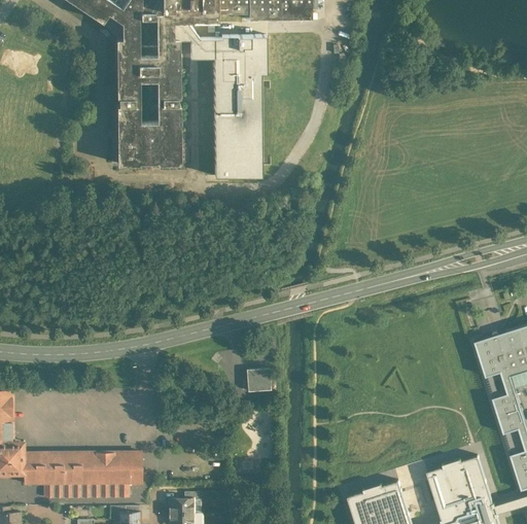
[(157,165),(181,165),(180,106),(178,106),(178,98),(180,98),(179,41),(179,39),(174,39),(174,23),(187,23),(218,23),(218,16),(249,16),(249,22),(312,22),(312,0),(67,0),(103,23),(108,14),(123,24),(123,40),(116,40),(117,99),(119,99),(119,106),(117,106),(117,165),(140,165),(140,160),(157,160),(157,165)]
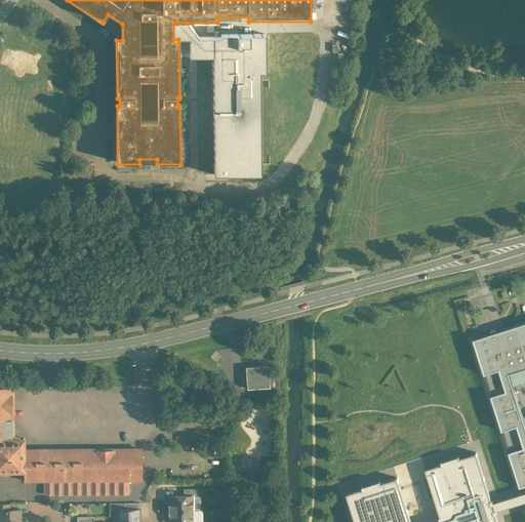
[(213,58),(214,177),(261,177),(260,75),(266,75),(266,36),(220,37),(220,39),(199,39),(187,23),(173,23),(173,39),(178,39),(178,41),(190,41),(190,59),(213,58)]
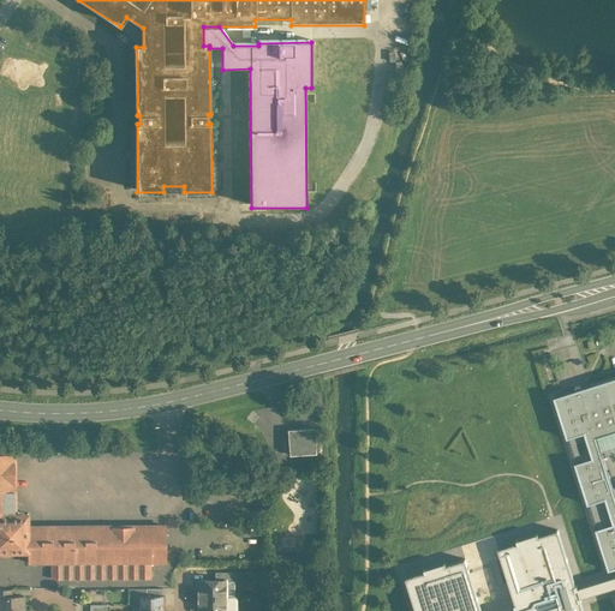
[(614,497),(597,441),(598,439),(614,433),(614,379),(581,391),(580,388),(575,390),(575,393),(554,400),(567,441),(569,441),(577,465),(575,466),(587,507),(590,507),(598,531),(596,532),(609,573),(614,570),(614,497)]
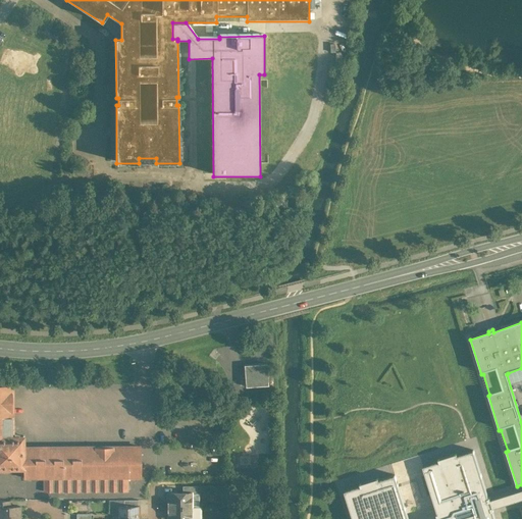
[(267,366),(244,368),(246,390),(268,387),(267,366)]
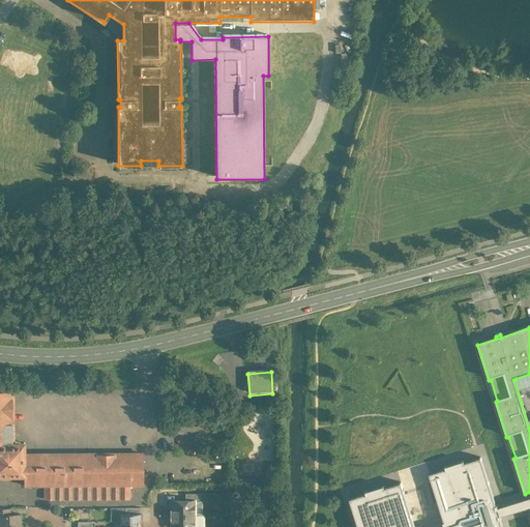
[(529,394),(529,374),(516,379),(522,398),(529,394)]
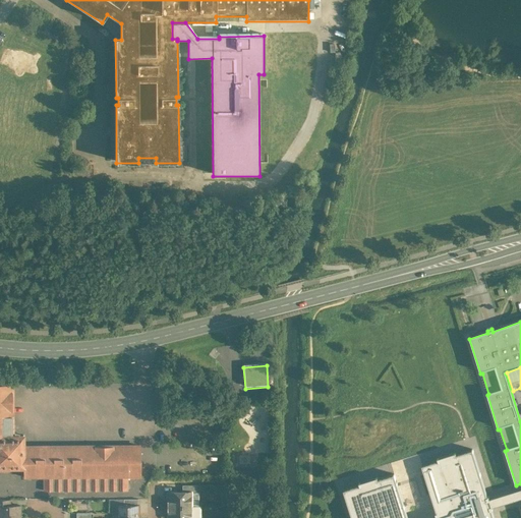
[(0,387),(0,437),(12,438),(12,419),(12,416),(12,390),(12,388),(10,388),(0,387)]
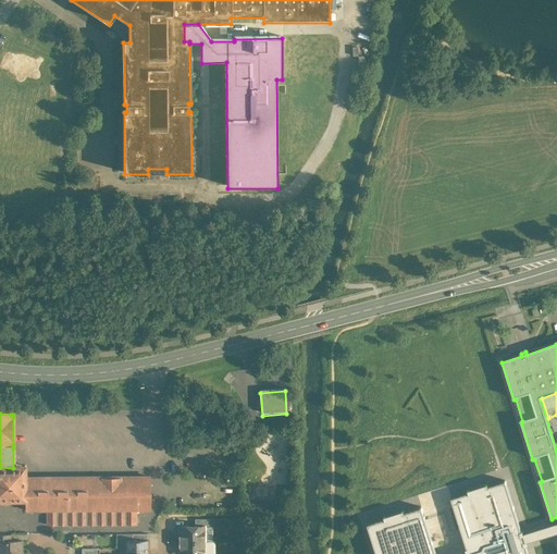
[(0,467),(0,503),(9,504),(25,504),(26,504),(26,480),(26,468),(13,468),(0,467)]
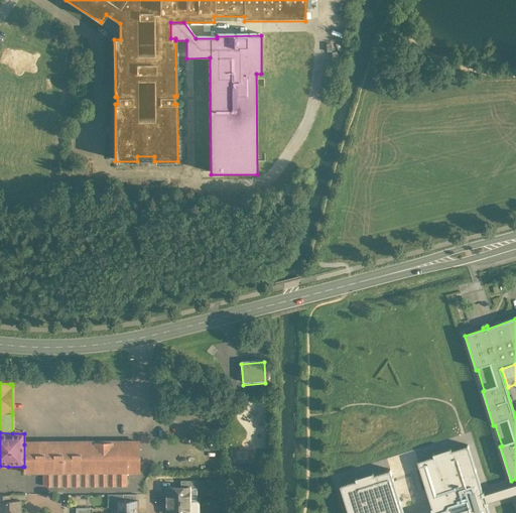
[(138,444),(24,444),(24,467),(23,467),(24,475),(43,475),(43,489),(126,488),(126,475),(139,474),(139,471),(138,471),(138,460),(139,460),(139,459),(138,458),(138,447),(139,446),(138,444)]
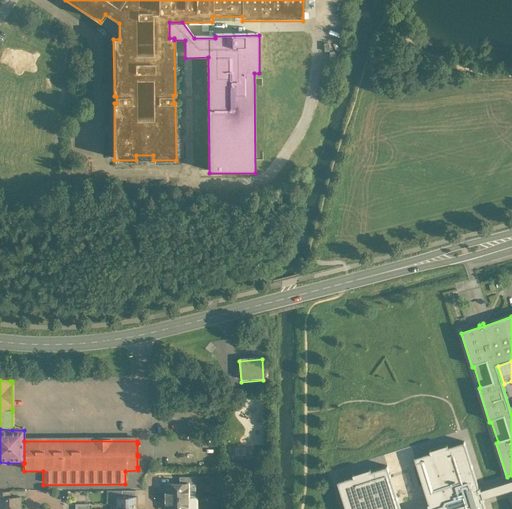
[(431,454),(415,459),(429,506),(428,506),(429,508),(431,508),(485,508),(483,503),(484,503),(484,500),(482,501),(479,493),(481,492),(480,490),(479,490),(465,444),(449,449),(431,454)]
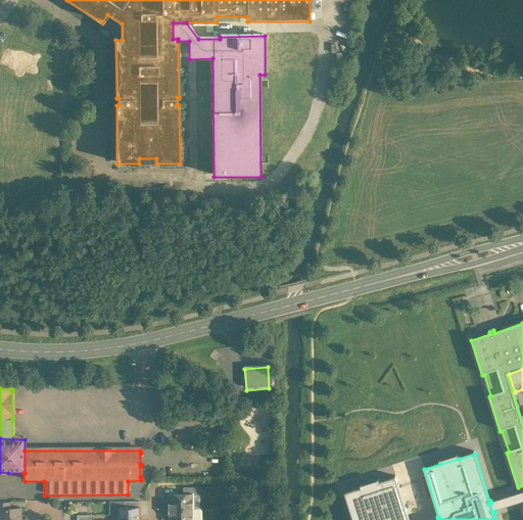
[(439,462),(440,464),(459,459),(458,456),(439,462)]
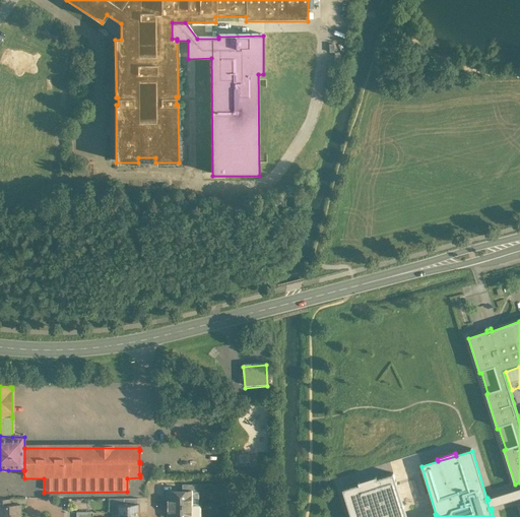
[(360,487),(343,492),(350,516),(406,516),(394,475),(378,480),(360,487)]
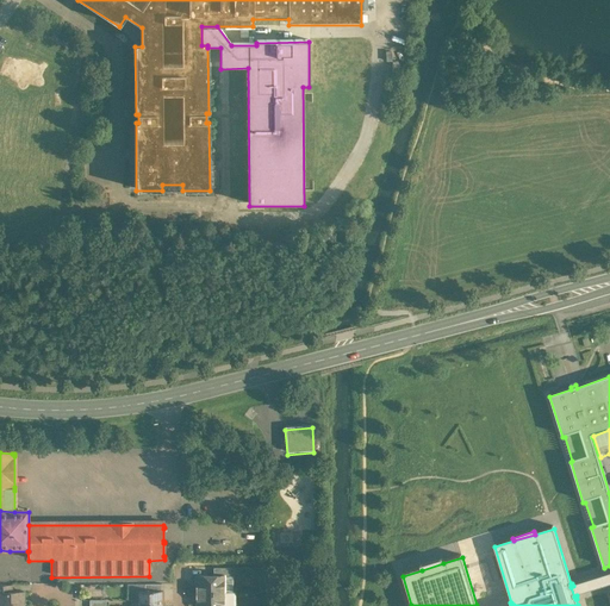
[(422,570),(443,563),(442,561),(421,567),(422,570)]
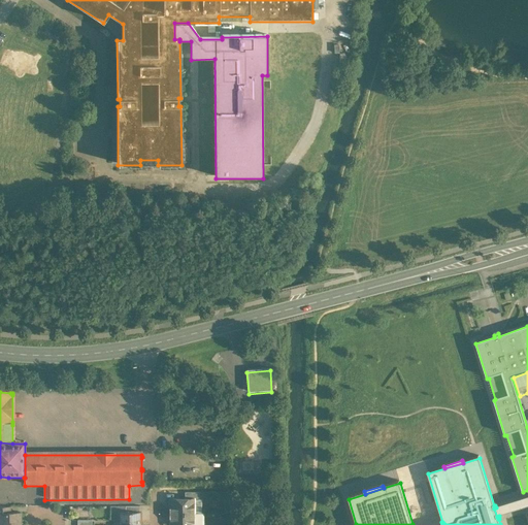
[(527,497),(496,507),(494,509),(497,517),(499,516),(527,506),(527,497)]
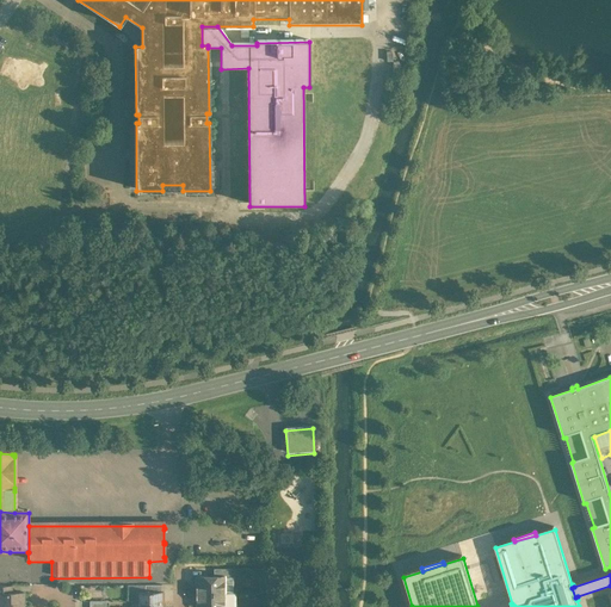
[(214,580),(197,580),(197,596),(223,595),(233,595),(233,580),(223,580),(214,580)]
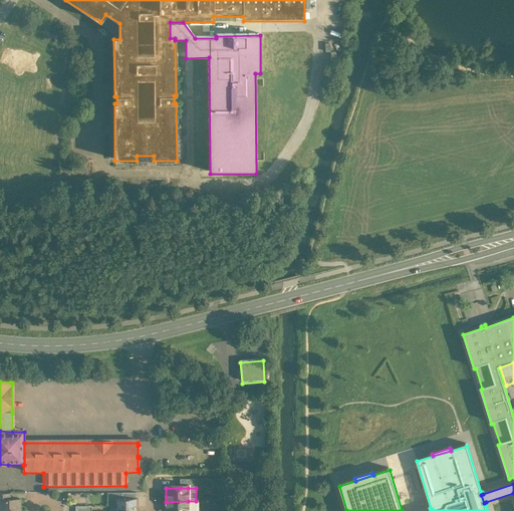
[(7,502),(0,501),(0,510),(19,510),(20,502),(7,502)]
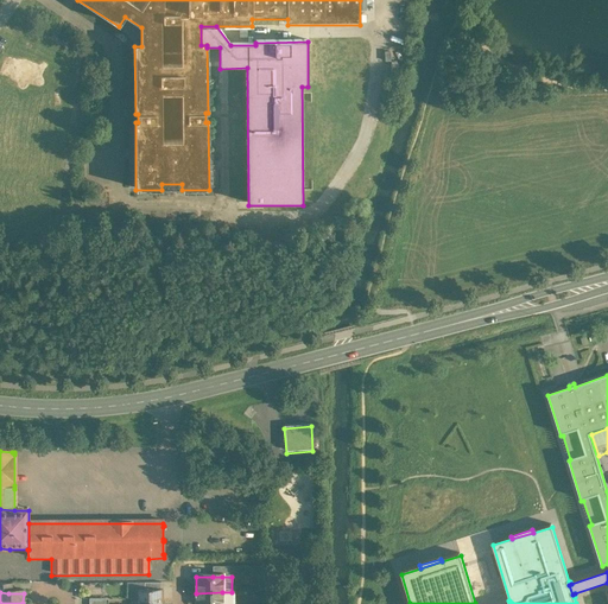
[(145,592),(137,592),(137,603),(160,603),(162,592),(145,592)]
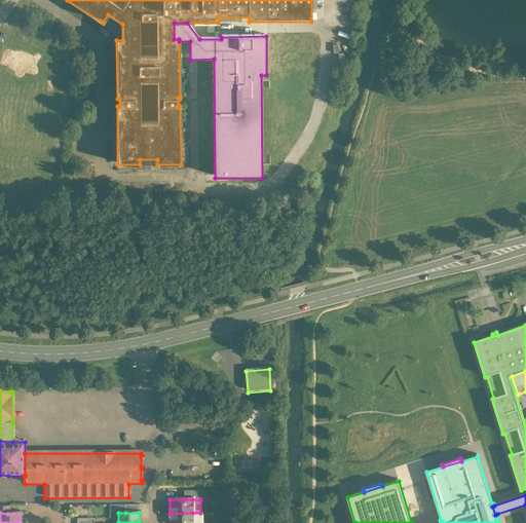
[(192,513),(170,514),(168,522),(200,522),(200,513),(192,513)]
